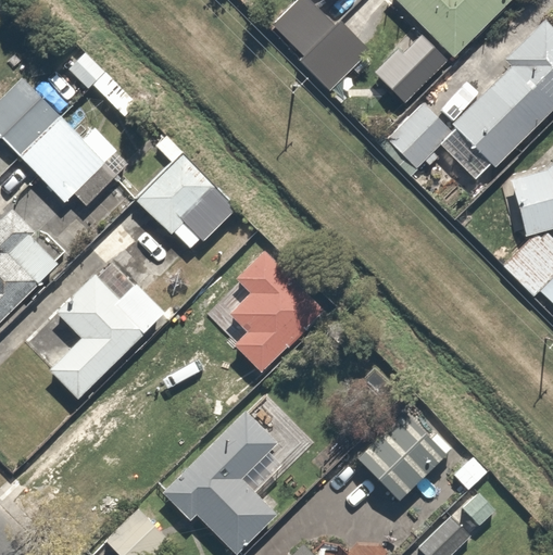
[(393,0),(453,54),(502,0),(393,0)]
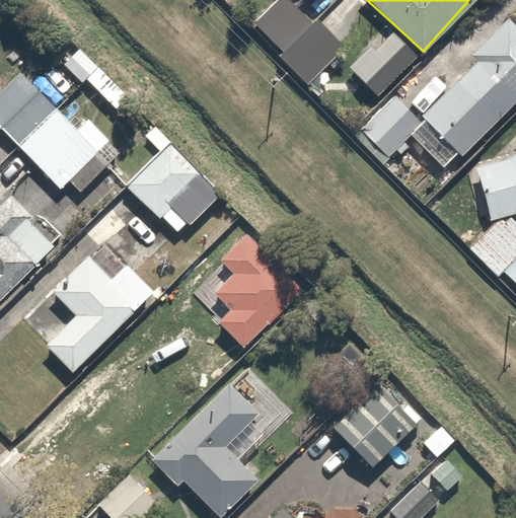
[(386,154),(408,133),(446,169),(478,136),(486,142),(515,109),(515,24),(506,15),(470,52),(477,60),(417,123),(390,96),(360,128),(386,154)]
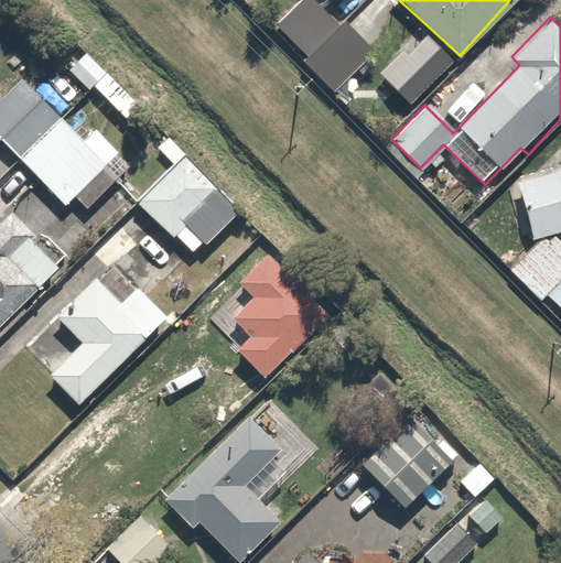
[(69,71),(92,91),(96,88),(125,115),(138,100),(87,53),(69,71)]
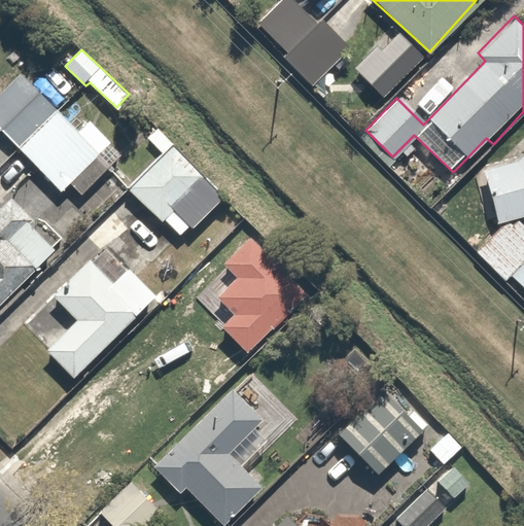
[(0,129),(64,193),(71,185),(84,198),(124,158),(89,123),(78,133),(18,73),(0,90),(0,129)]
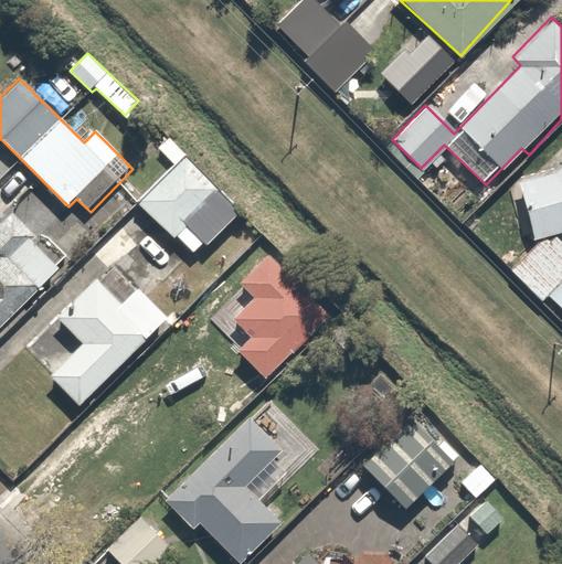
[(188,156),(141,203),(191,253),(237,206),(188,156)]
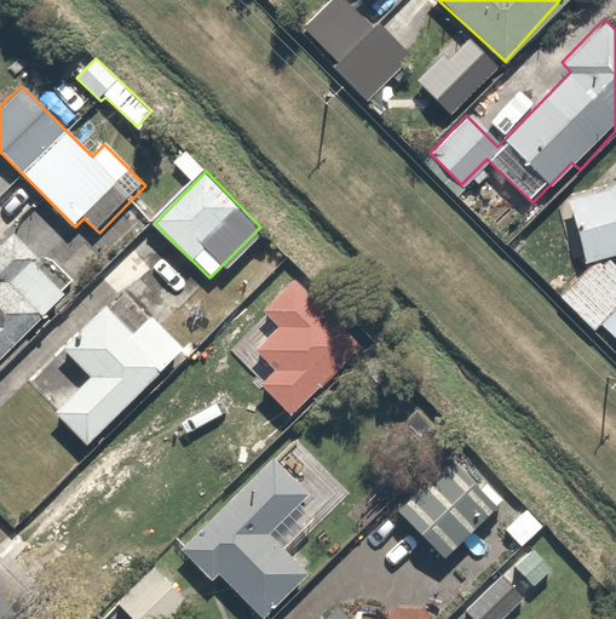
[(615,184),(569,198),(587,263),(615,254),(615,184)]
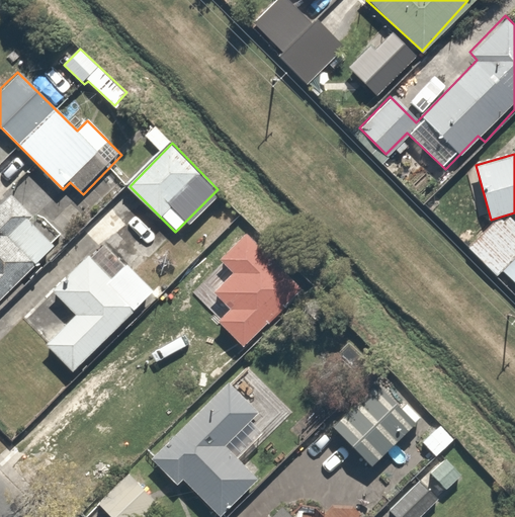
[(9,192),(0,201),(0,302),(60,241),(9,192)]
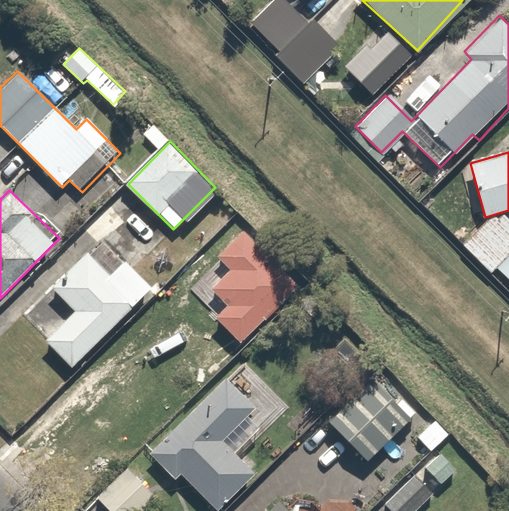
[(86,252),(52,286),(74,308),(44,339),(73,368),(137,303),(86,252)]
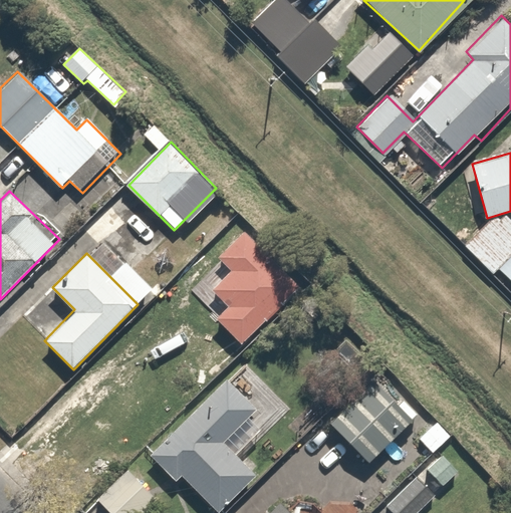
[(510,255),(498,268),(510,281),(510,255)]
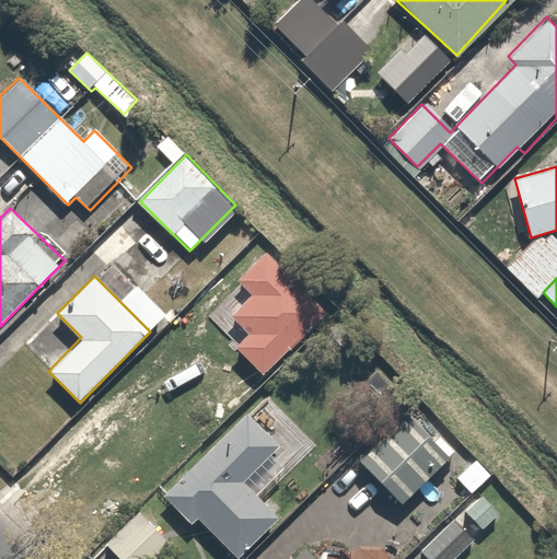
[(217,280),(173,324),(202,353),(246,310),(217,280)]
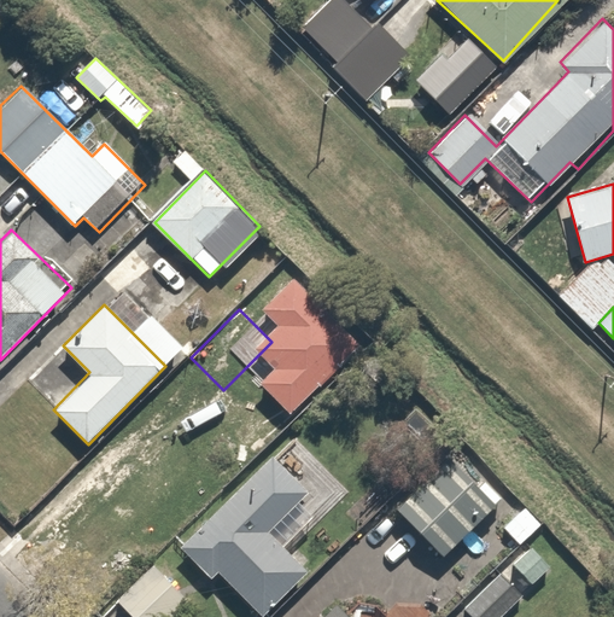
[(262,527),(309,485),(279,452),(176,541),(209,578),(220,569),(259,615),(304,575),(262,527)]
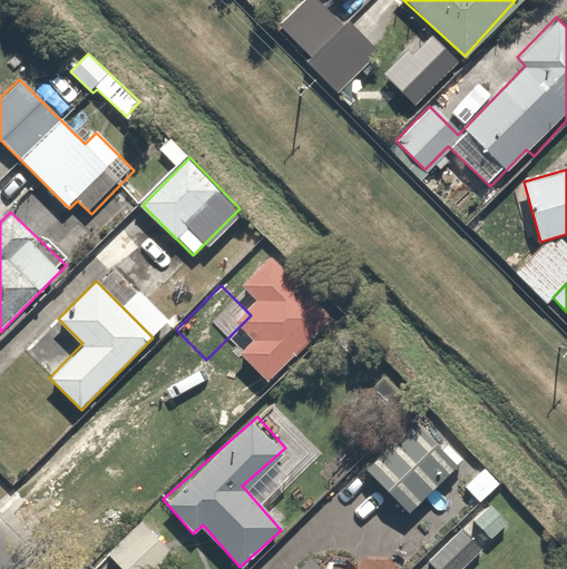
[(409,421),(363,469),(410,513),(456,466),(409,421)]
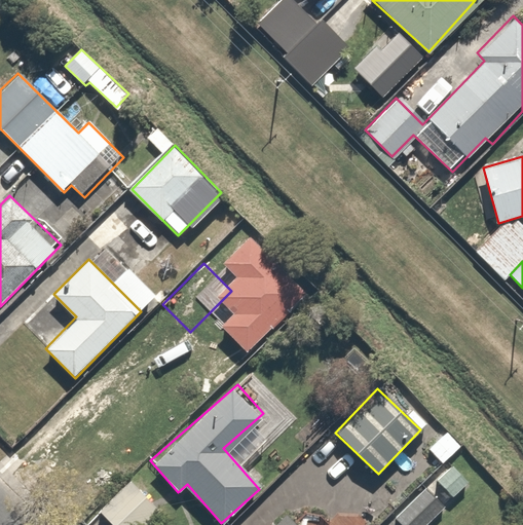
[(446,428),(427,448),(444,463),(462,444),(446,428)]
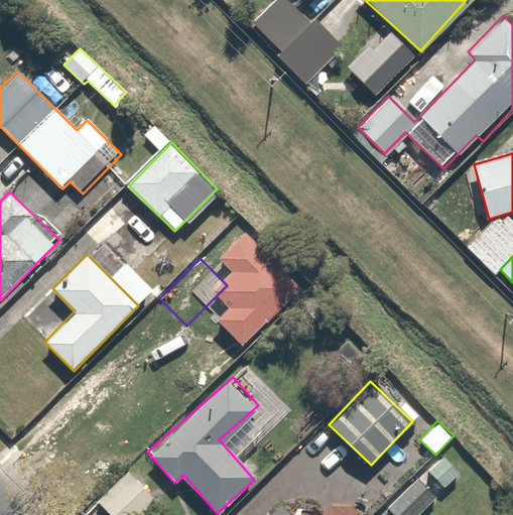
[(418,477),(384,508),(390,514),(416,514),(436,498),(418,477)]
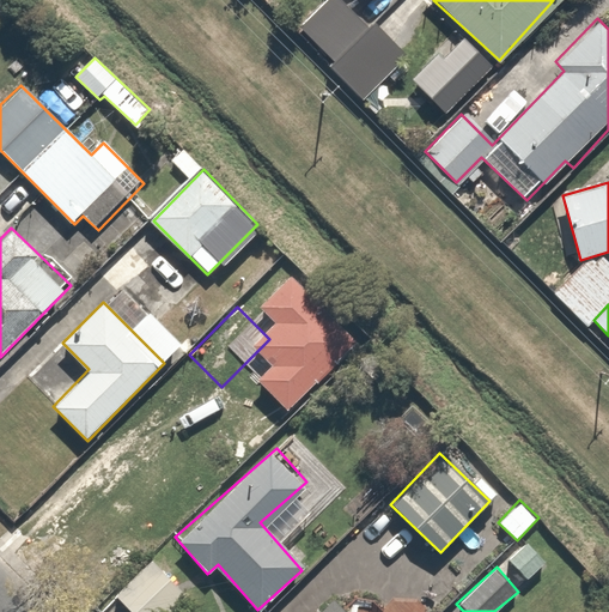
[(353,611),(336,593),(315,611),(353,611)]
